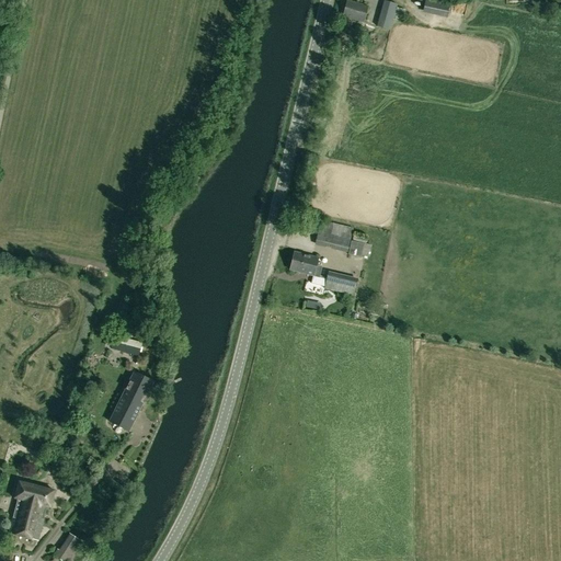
[(346,0),(341,16),(362,22),(368,2),(362,0),(361,4),(346,0)]
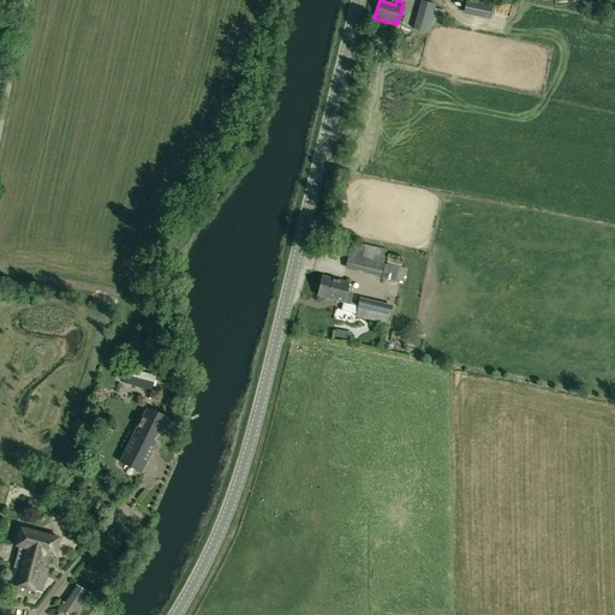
[(494,1),(485,0),(465,0),(463,13),(489,19),(494,1)]
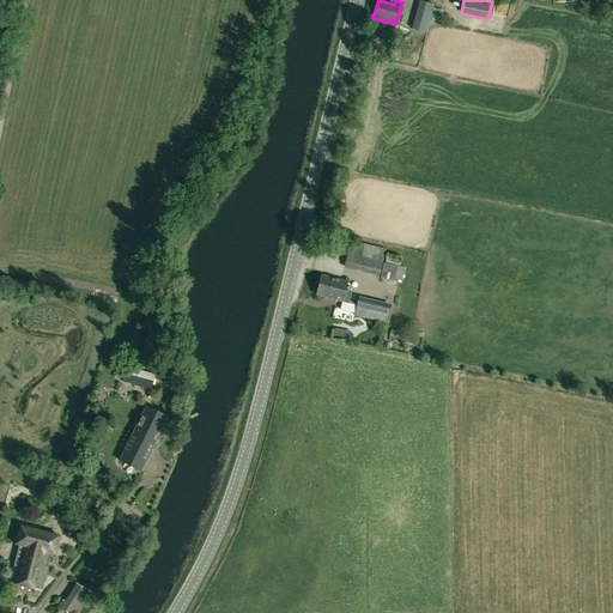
[(424,32),(432,5),(419,1),(411,29),(424,32)]
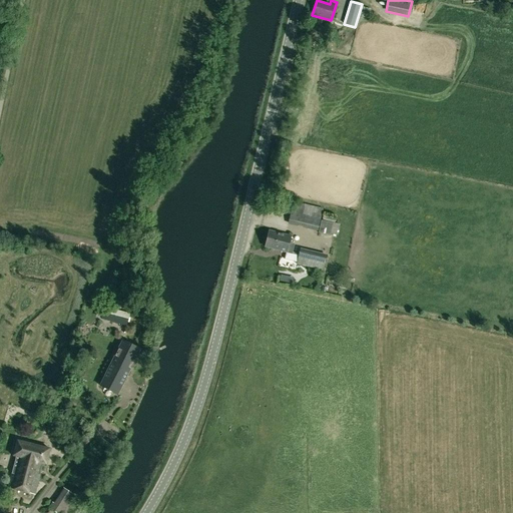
[(322,213),(293,206),(288,224),(318,231),(322,213)]
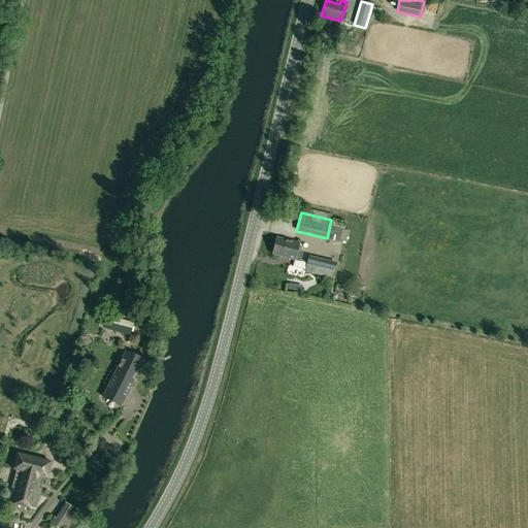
[(349,238),(352,227),(344,225),(341,236),(349,238)]
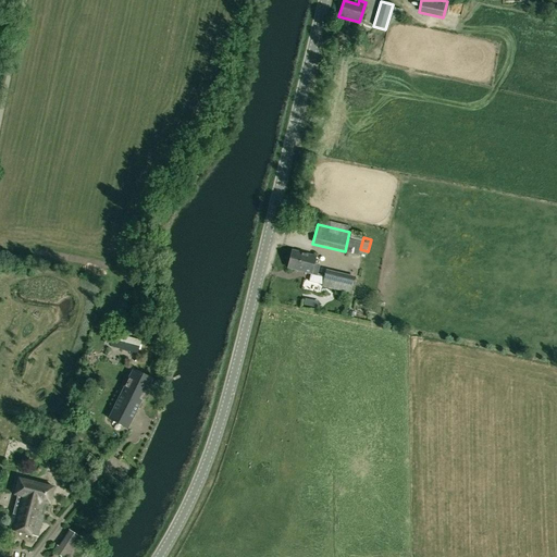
[(347,250),(358,254),(358,252),(361,244),(361,243),(349,239),(347,250)]
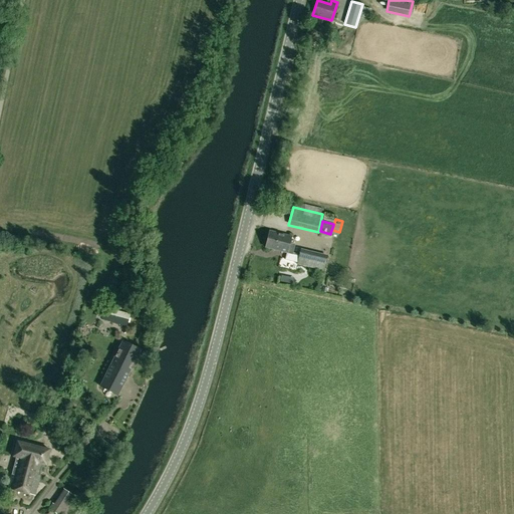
[(291,236),(270,231),(266,247),(287,253),(291,236)]
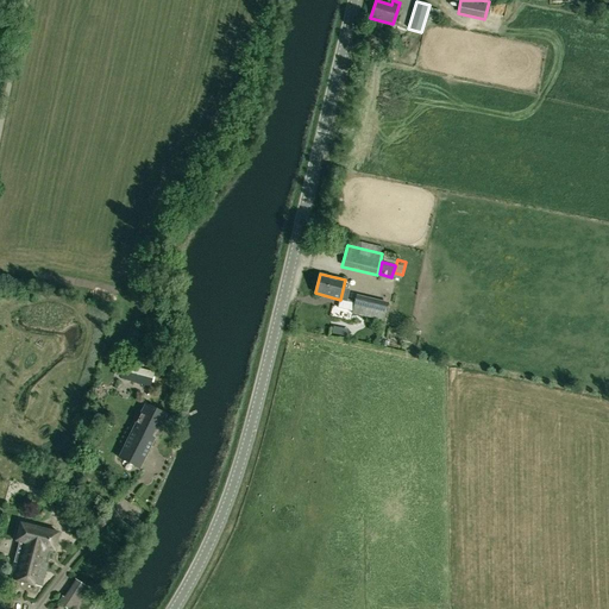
[(388,302),(356,295),(355,302),(347,301),(345,311),(352,312),(352,313),(383,321),(388,302)]
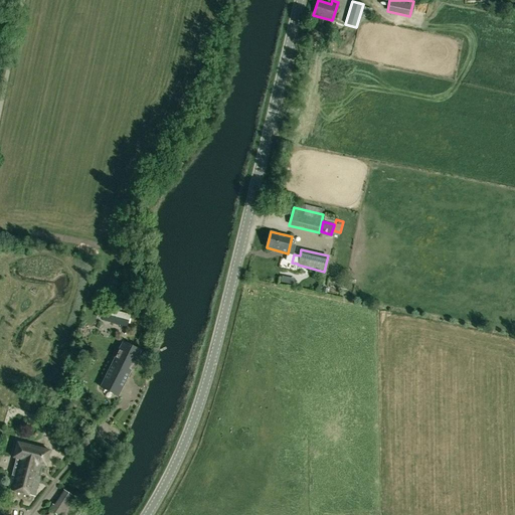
[(131,315),(105,308),(101,320),(128,327),(131,315)]
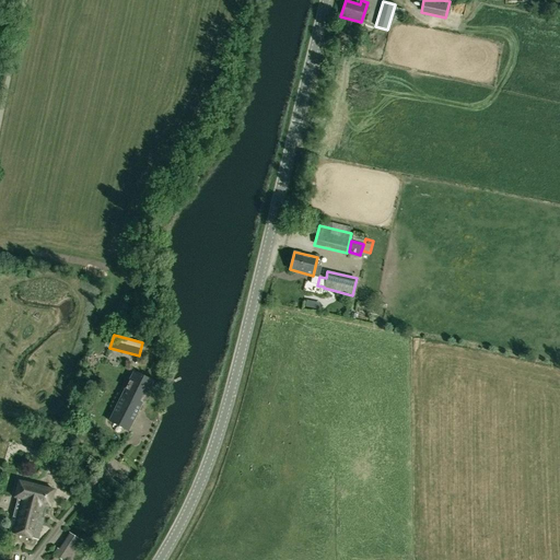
[(127,430),(152,381),(135,372),(109,421),(127,430)]
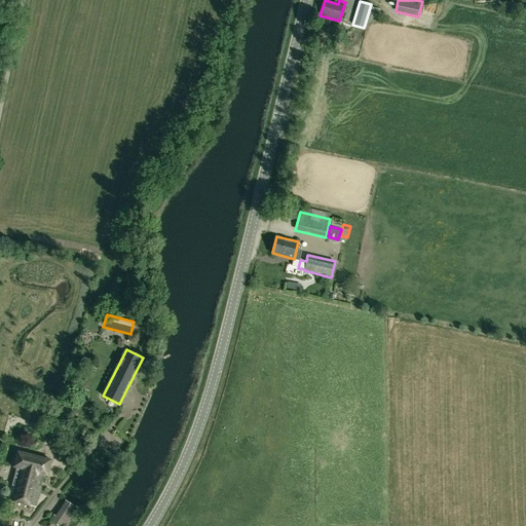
[(50,460),(17,452),(13,466),(16,467),(8,499),(35,506),(43,478),(45,479),(46,476),(47,476),(50,460)]
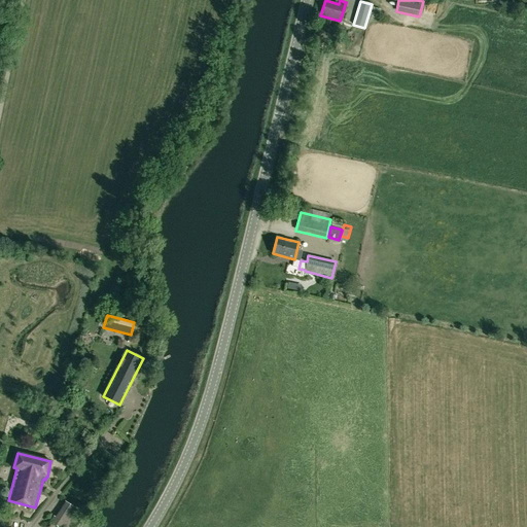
[(62,498),(47,520),(58,526),(68,526),(79,511),(62,498)]
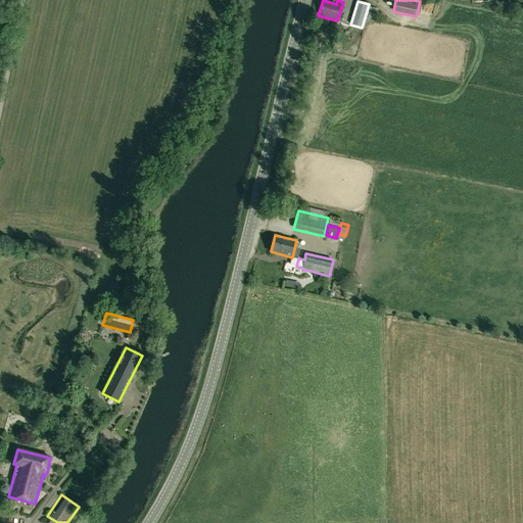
All buildings are outlined.
